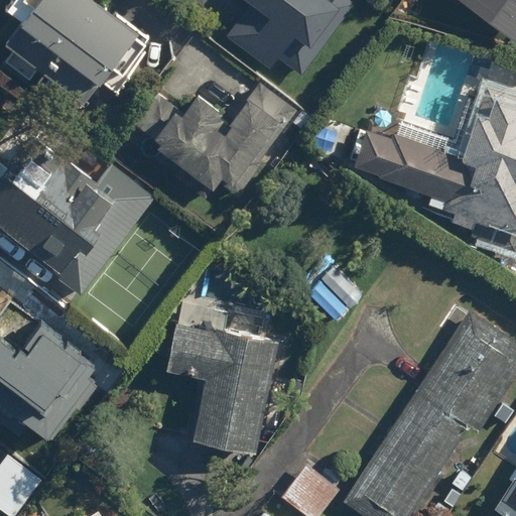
[(150,35),(104,0),(10,0),(5,7),(22,20),(4,43),(14,50),(5,62),(30,81),(39,69),(85,103),(102,81),(118,94),(149,53),(141,47),(150,35)]
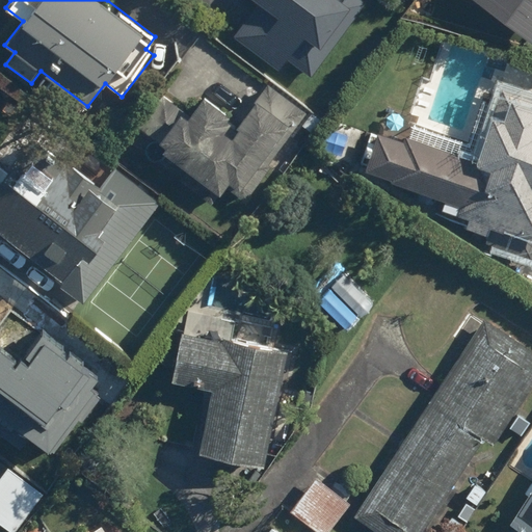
[(365,2),(362,0),(255,0),(258,2),(232,36),(277,71),(301,37),(320,51),(341,23),(346,26),(365,2)]
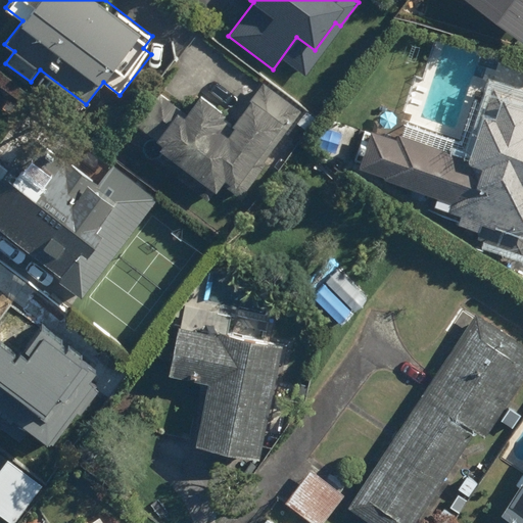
[(522,0),(471,0),(522,38),(522,0)]
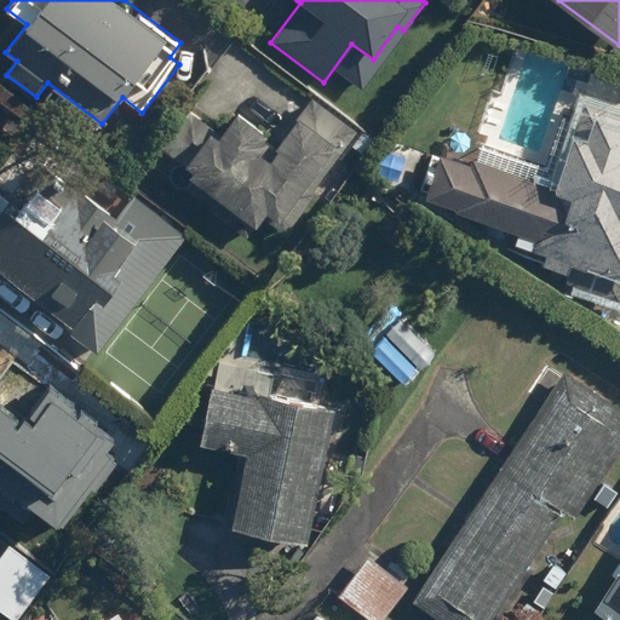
[(151,160),(154,162),(250,235),(262,219),(285,237),(363,133),(310,92),(274,139),(241,114),(223,137),(189,112),(151,160)]
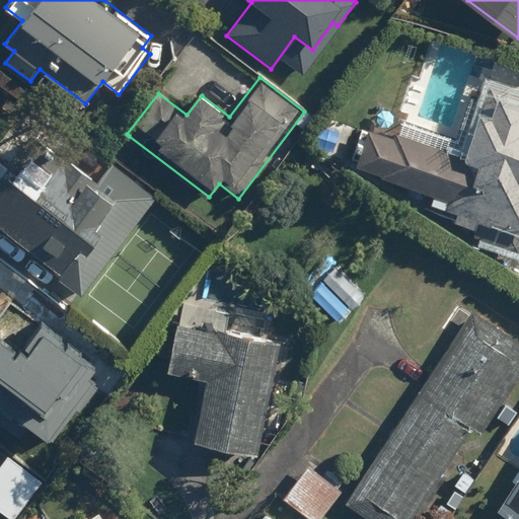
[(518,229),(518,96),(492,88),(488,101),(471,96),(458,138),(404,121),(398,139),(368,129),(356,167),(380,176),(380,178),(435,197),(430,212),(455,220),(454,223),(482,231),(486,219),(518,229)]
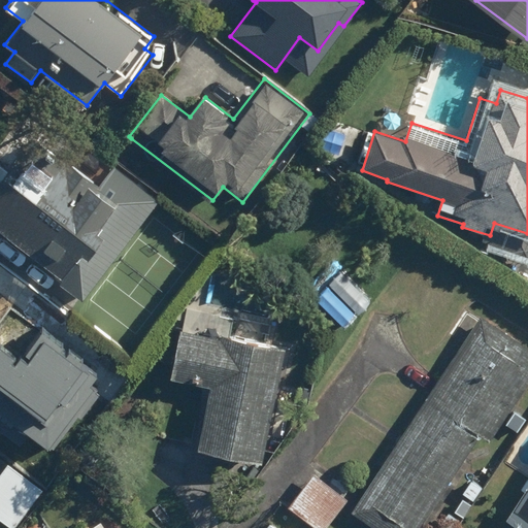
[(22,126),(0,154),(0,228),(60,274),(55,281),(84,302),(161,199),(114,165),(100,186),(22,126)]
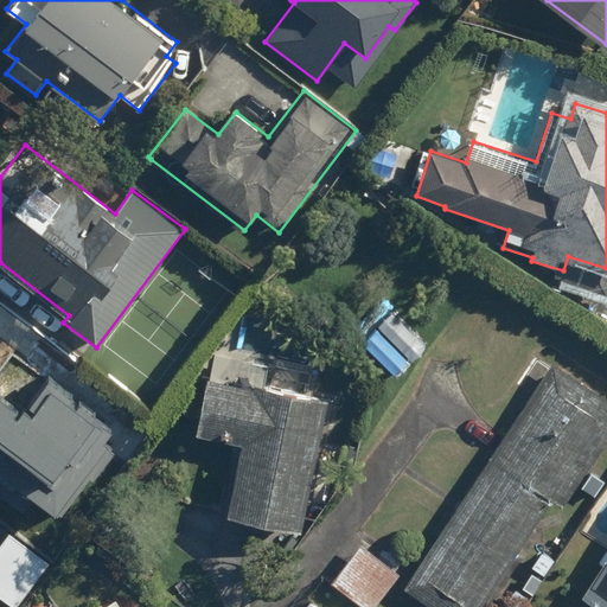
[(606,397),(556,363),(403,583),(436,606),(475,606),(553,497),(562,504),(606,439),(606,397)]
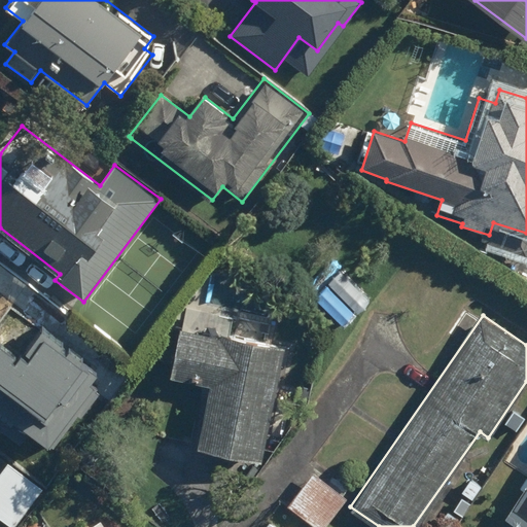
[(86,369),(20,326),(0,355),(0,416),(39,442),(86,369)]
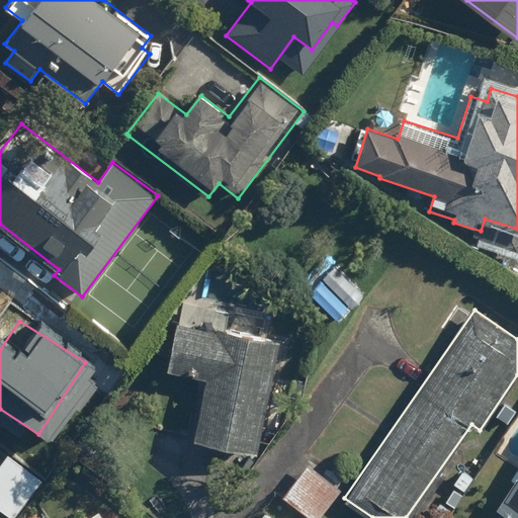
[(193,441),(256,454),(279,341),(178,321),(167,372),(205,380),(193,441)]
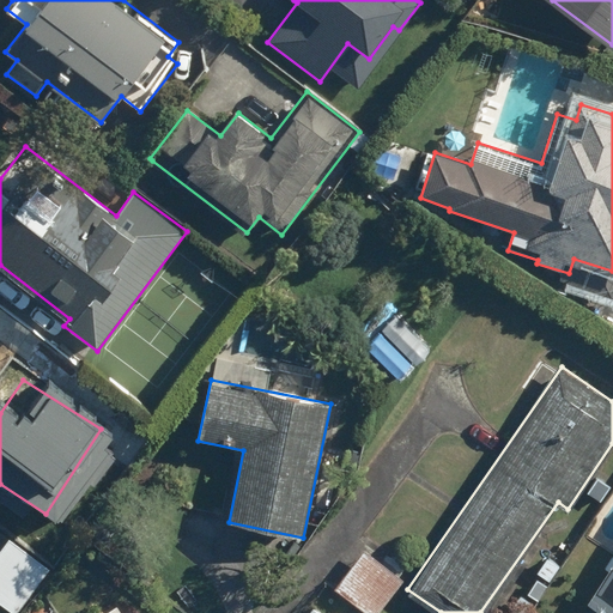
[(13,535),(0,552),(0,602),(14,612),(18,612),(53,564),(13,535)]
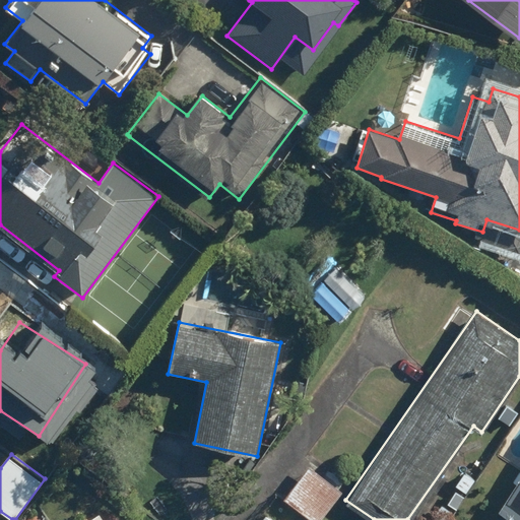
[(318,519),(341,491),(306,463),(281,496),(313,519),(318,519)]
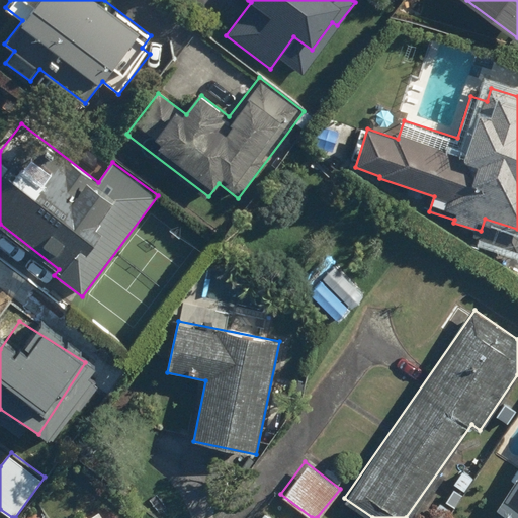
[(517,517),(517,471),(496,507),(513,517),(517,517)]
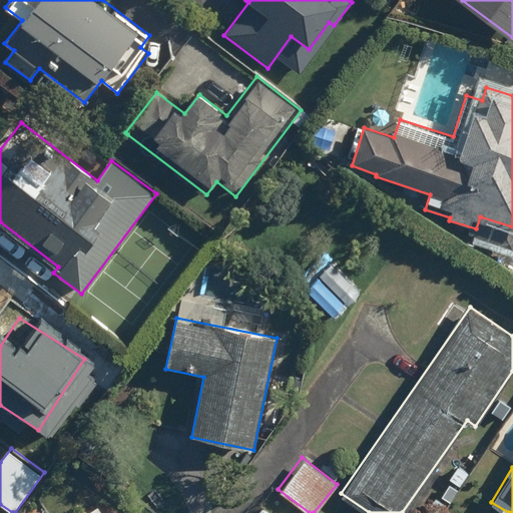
[(109,512),(102,502),(85,512),(109,512)]
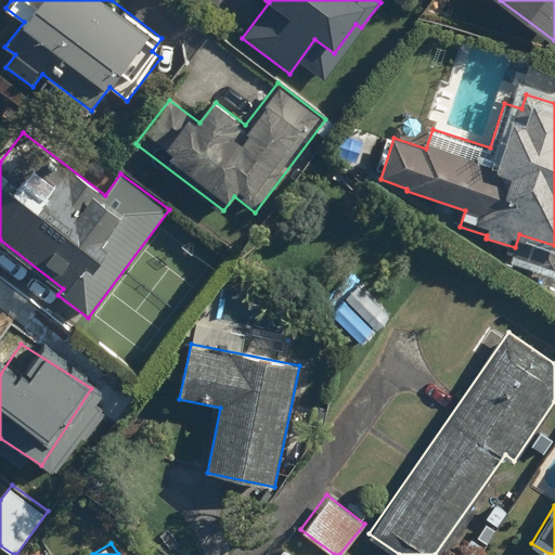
All buildings are outlined.
